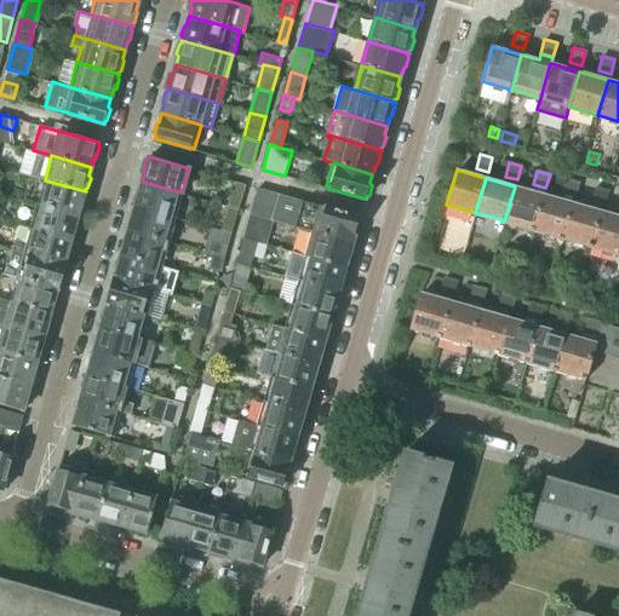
[(579,183),(567,179),(562,193),(574,196),(579,183)]
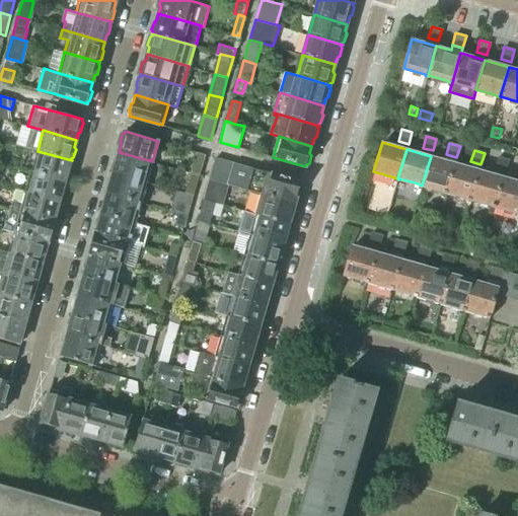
[(38,151),(31,171),(65,180),(67,173),(69,172),(71,164),(70,162),(72,160),(38,151)]
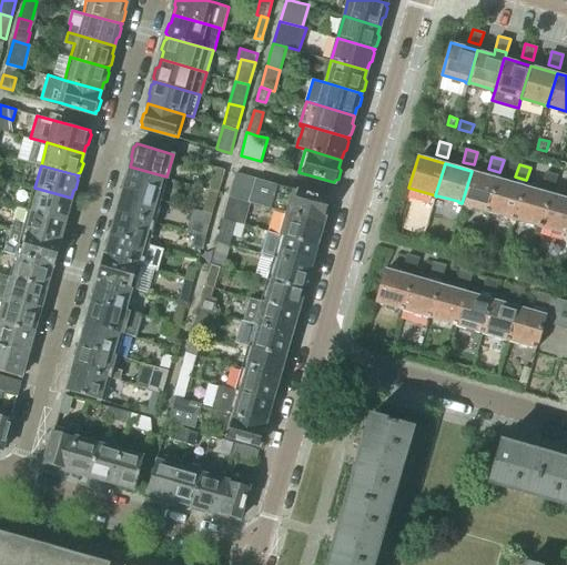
[(209,189),(219,192),(223,179),(225,169),(215,165),(215,167),(209,189)]
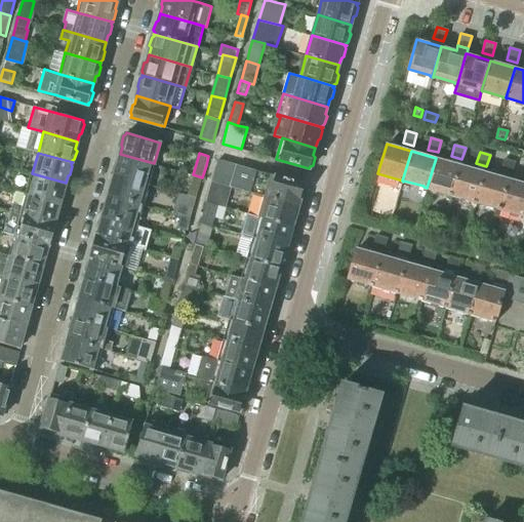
[(115,173),(113,174),(148,185),(154,163),(120,154),(118,161),(116,162),(114,170),(115,173)]
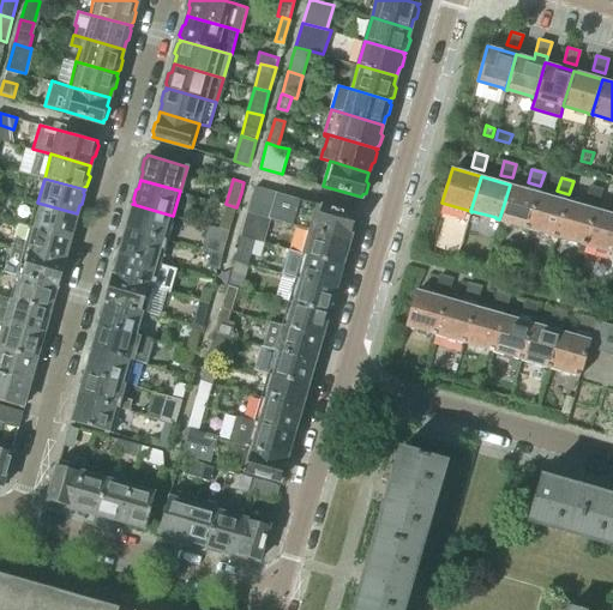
[(524,227),(527,228),(538,193),(510,185),(499,219),(500,218),(524,225),(524,227)]
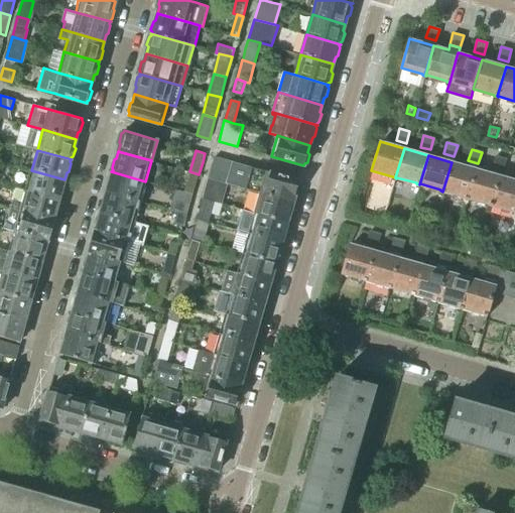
[(489,205),(491,206),(500,176),(502,170),(506,158),(495,155),(490,173),(476,169),(468,199),(469,198),(489,204),(489,205)]
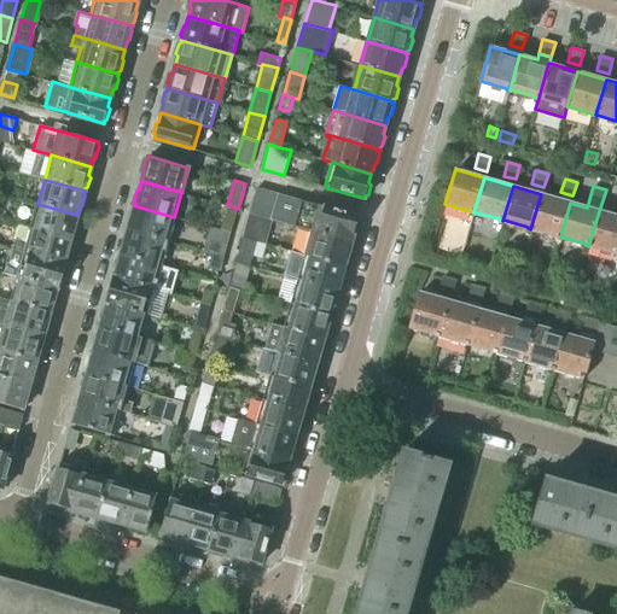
[(272,220),(313,231),(351,241),(354,233),(358,232),(360,222),(358,220),(359,216),(302,200),(302,199),(290,196),(257,187),(250,212),(272,220)]
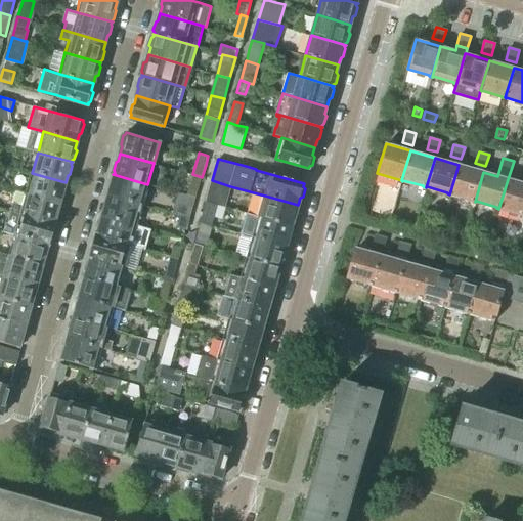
[(472,201),(475,202),(483,172),(459,165),(449,194),(450,194),(451,193),(472,200),(472,201)]
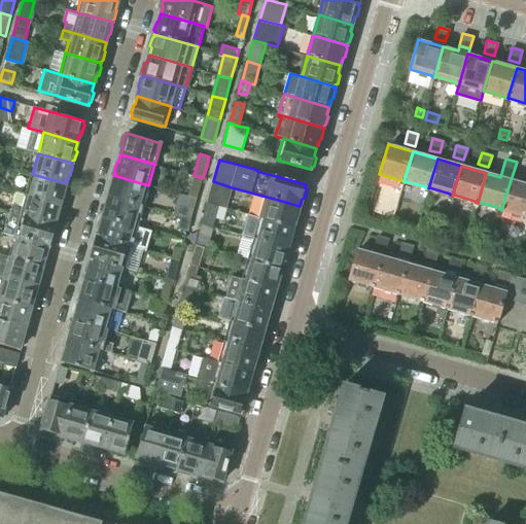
[(32,174),(26,195),(62,205),(61,203),(63,201),(65,193),(64,190),(66,183),(32,174)]
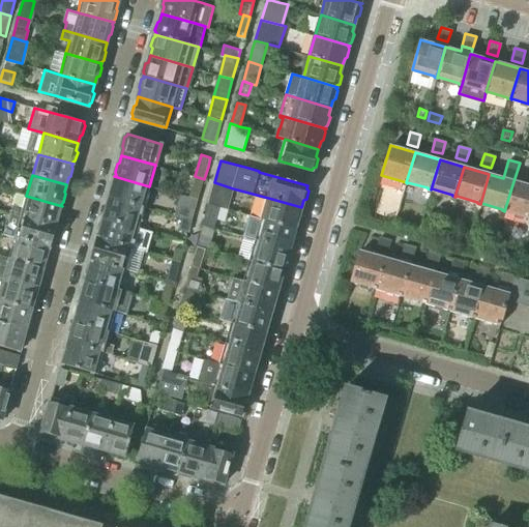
[(112,189),(110,197),(144,207),(149,186),(114,176),(115,177),(113,179),(111,187),(112,189)]
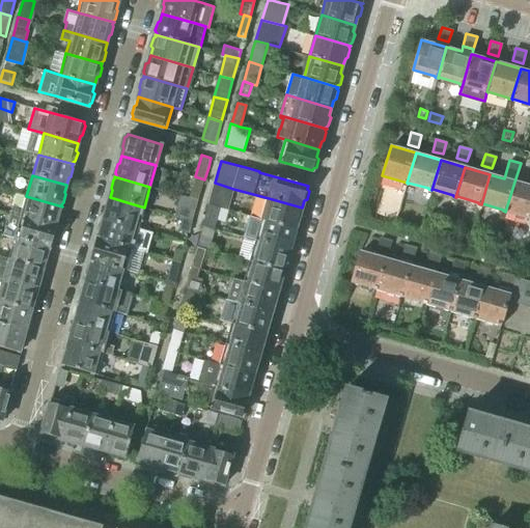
[(195,176),(189,197),(198,200),(204,179),(195,176)]
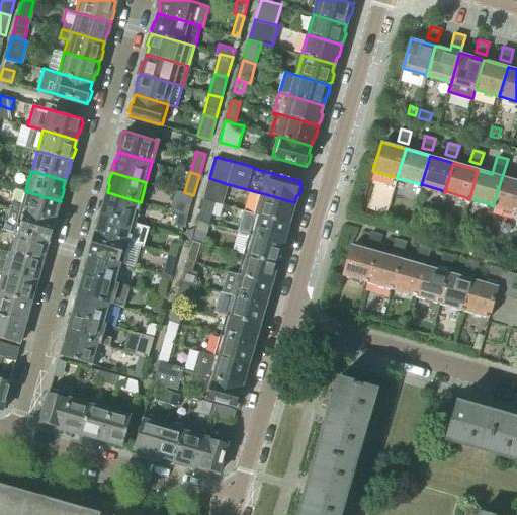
[(516,181),(502,177),(493,206),(494,206),(495,205),(515,211),(514,212),(516,213),(516,181)]
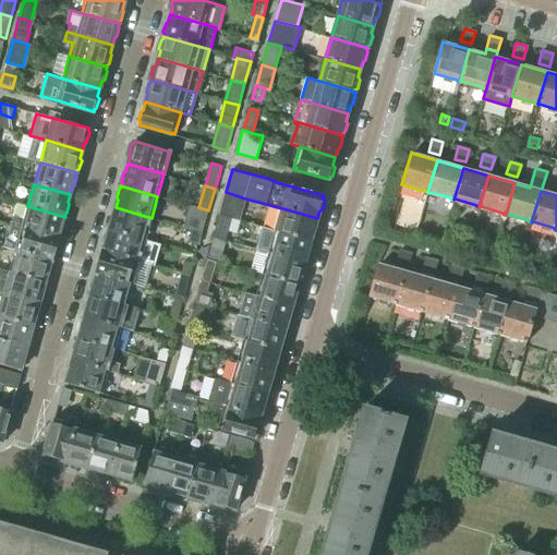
[(226,192),(219,214),(232,218),(240,220),(245,198),(226,192)]
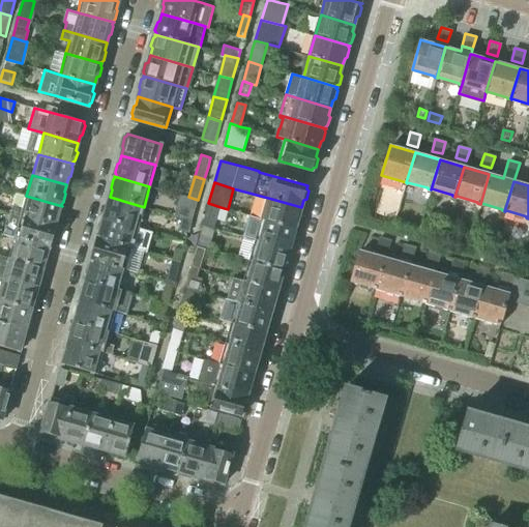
[(15,215),(21,216),(56,227),(56,226),(55,226),(57,218),(59,217),(61,209),(60,207),(62,206),(26,196),(17,193),(10,212),(15,214),(15,215)]
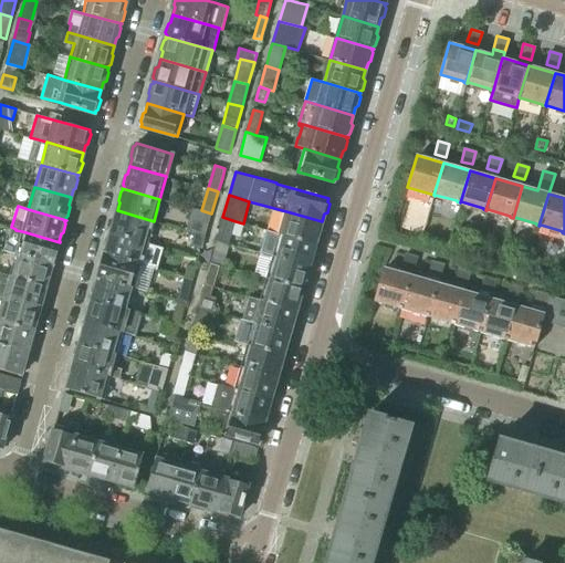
[(186,231),(195,233),(203,236),(206,236),(208,227),(211,214),(201,210),(192,208),(186,231)]
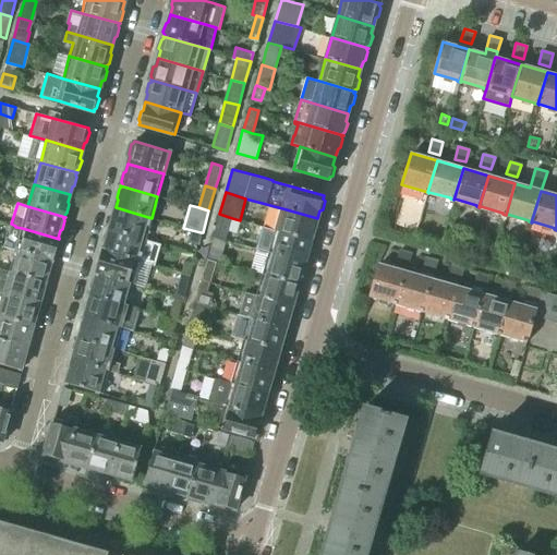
[(110,228),(108,229),(145,239),(152,218),(116,207),(113,215),(111,216),(108,225),(110,228)]
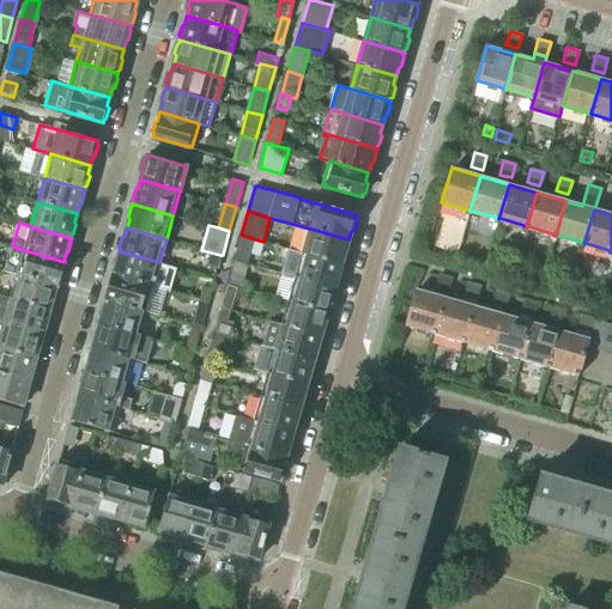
[(310,229),(303,253),(344,265),(343,262),(345,260),(349,251),(346,248),(349,239),(310,229)]
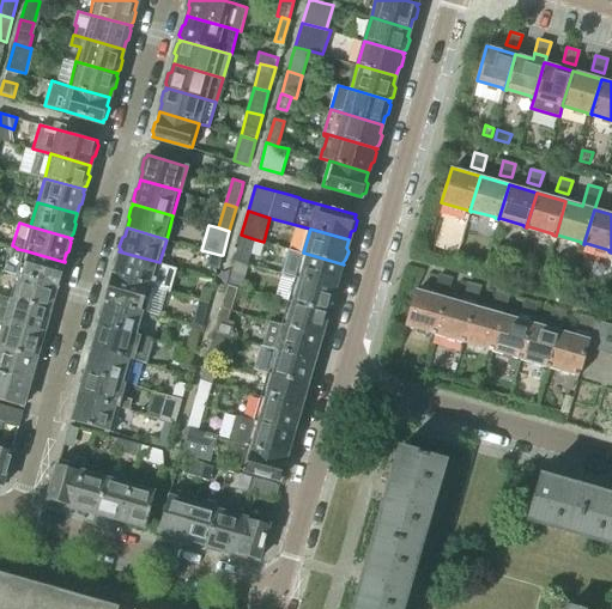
[(234,260),(243,262),(248,263),(255,239),(241,235),(234,260)]
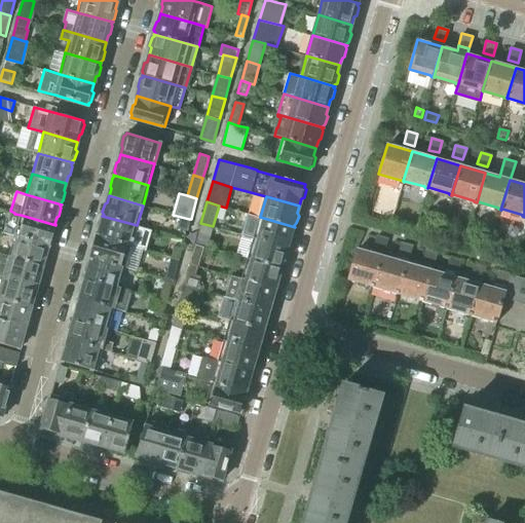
[(13,235),(50,246),(50,245),(52,236),(54,228),(55,225),(21,215),(14,214),(14,213),(10,211),(7,223),(6,223),(4,232),(13,235)]
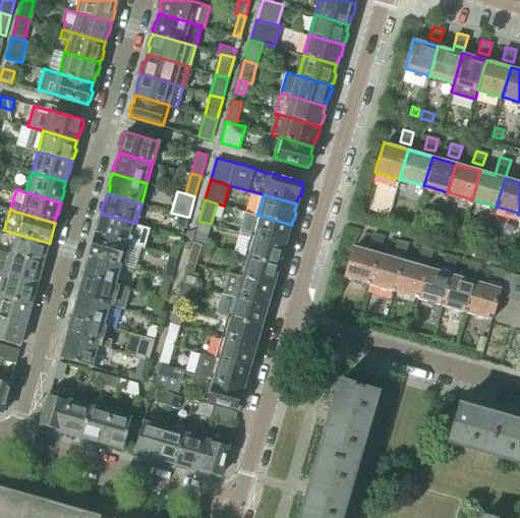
[(95,233),(95,234),(129,243),(135,223),(101,214),(102,215),(100,216),(97,225),(99,227),(97,233),(95,233)]
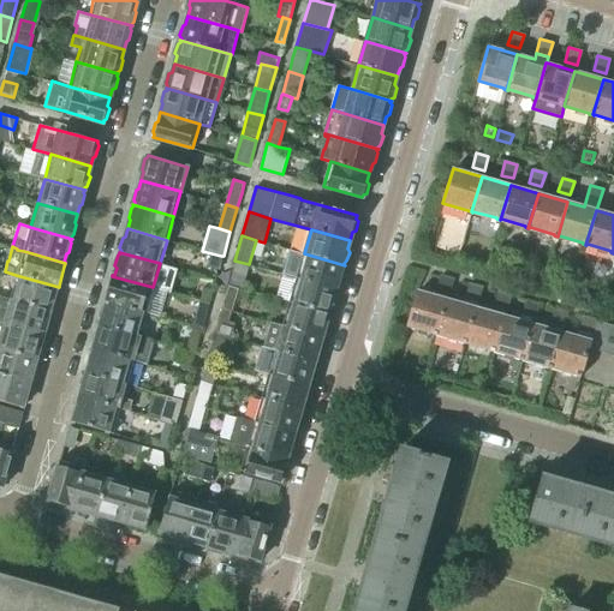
[(221,256),(212,253),(209,265),(219,269),(221,256)]
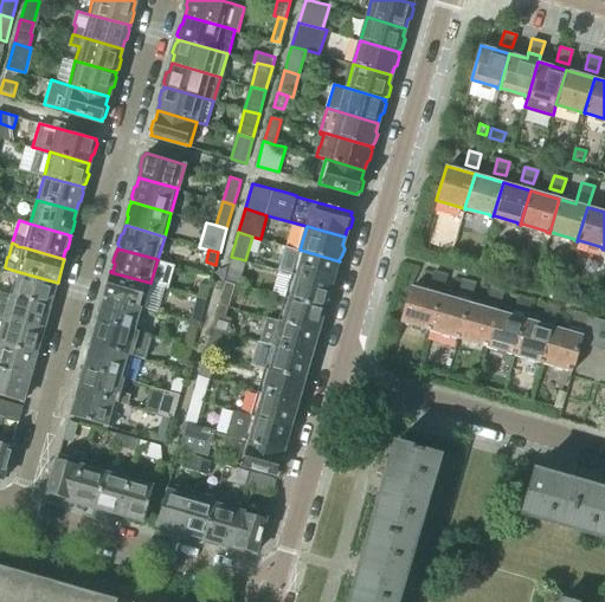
[(300,250),(293,273),(330,285),(334,276),(336,274),(340,265),(338,263),(340,261),(300,250)]
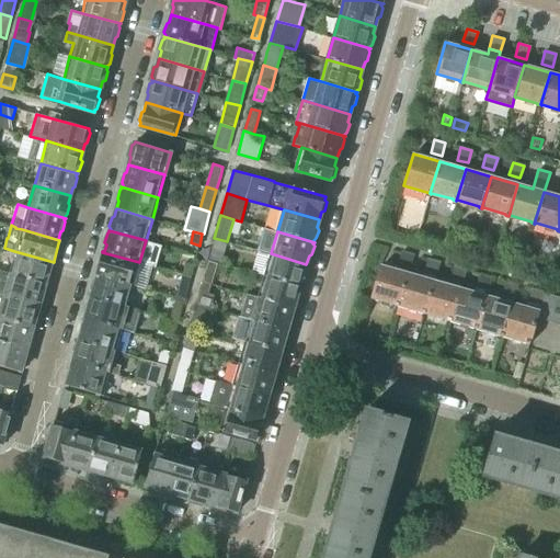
[(208,259),(217,261),(221,262),(225,251),(220,250),(223,240),(214,238),(208,259)]
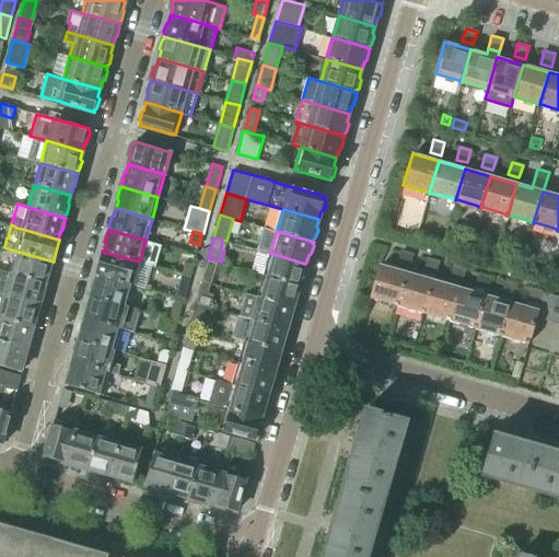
[(14,251),(9,271),(47,282),(46,280),(48,279),(50,270),(49,268),(51,262),(54,262),(14,251)]
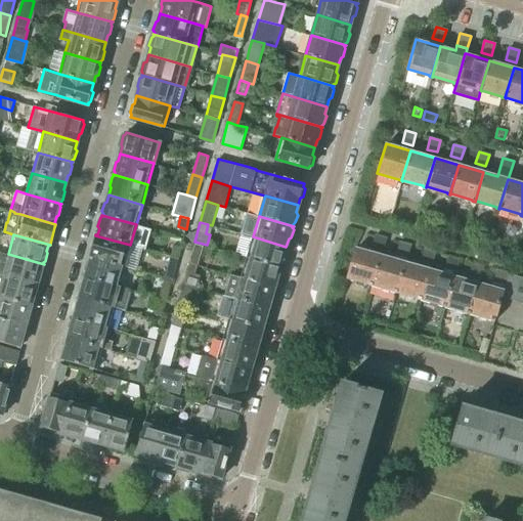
[(376,234),(373,247),(383,250),(386,237),(376,234)]
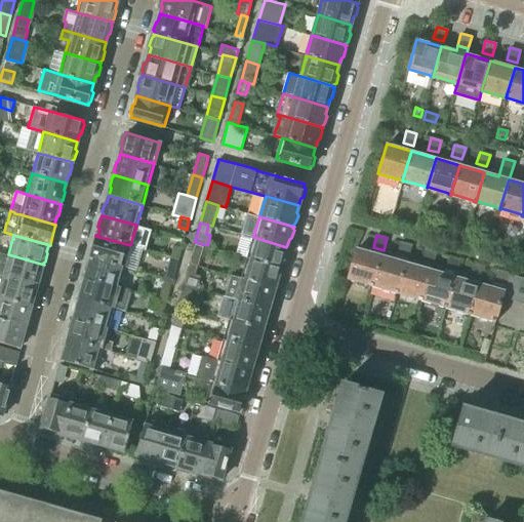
[(95,236),(89,255),(124,266),(136,269),(143,249),(130,245),(95,236)]
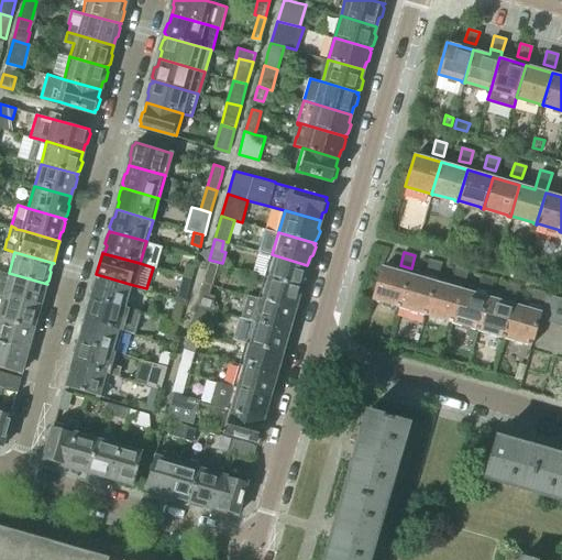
[(272,254),(265,275),(304,286),(302,284),(305,283),(307,275),(306,272),(307,265),(272,254)]
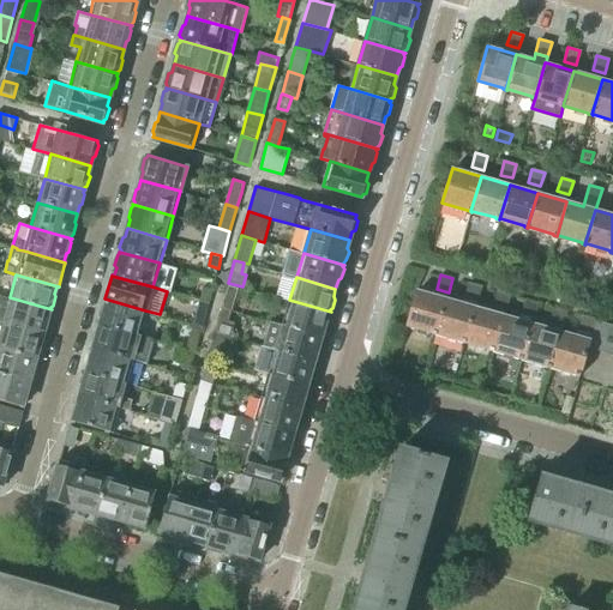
[(228,283),(221,307),(232,309),(238,285),(228,283)]
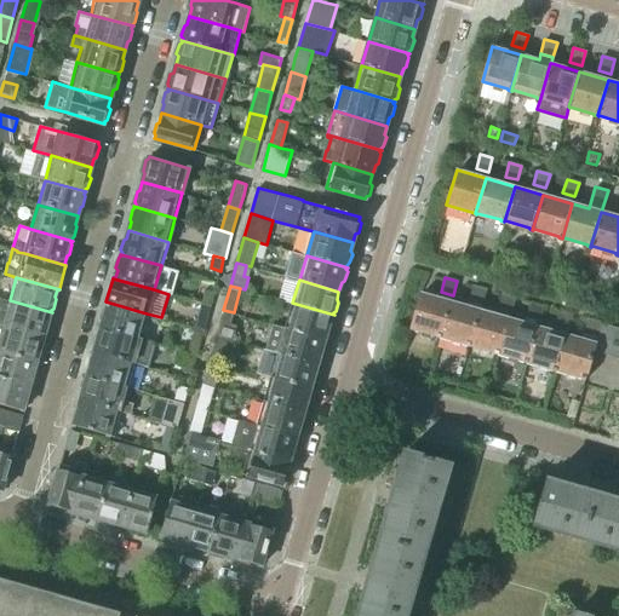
[(486,289),(474,286),(470,300),(482,304),(486,289)]
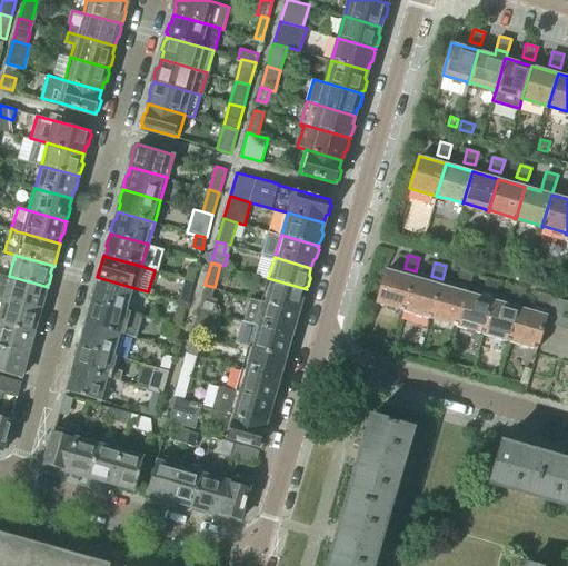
[(188,265),(185,279),(192,281),(193,281),(197,268),(188,265)]
